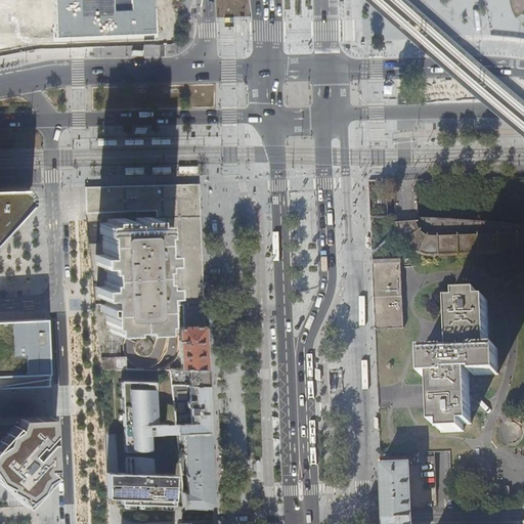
[(52,0),(54,39),(156,35),(154,0),(52,0)]
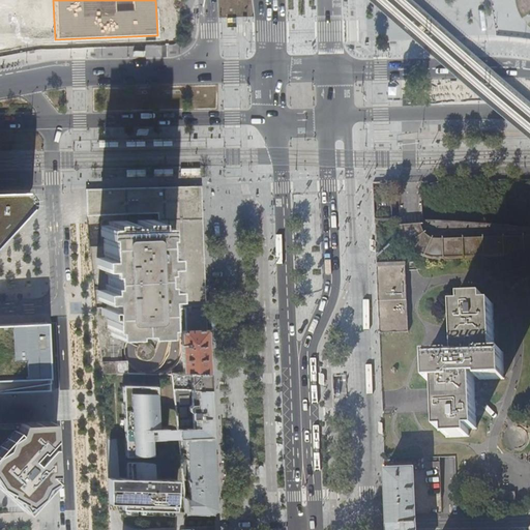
[(172,140),(152,140),(152,148),(173,148),(172,140)]
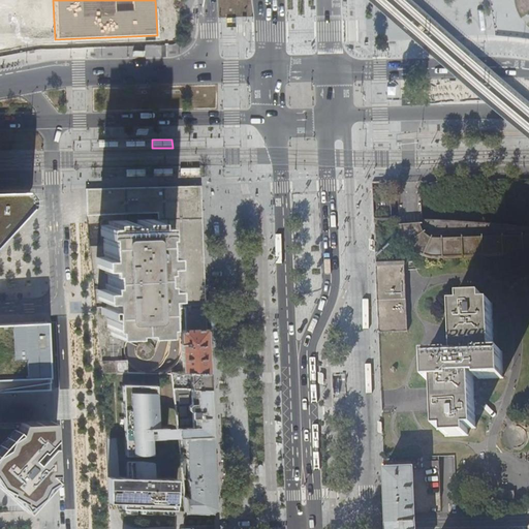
[(159,213),(159,220),(201,218),(201,210),(201,203),(200,195),(200,186),(145,187),(86,188),(88,216),(159,213)]
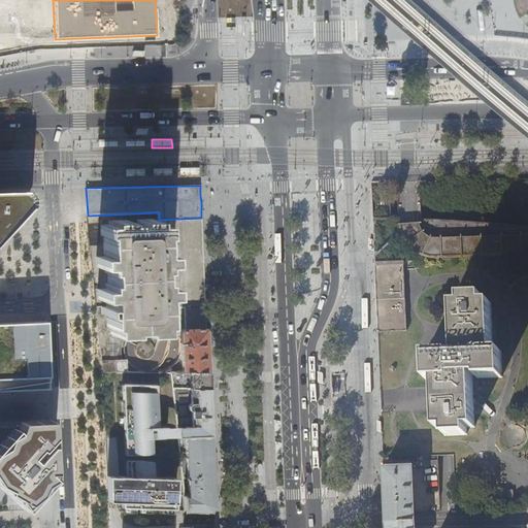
[(0,237),(28,206),(24,190),(0,190),(0,237)]
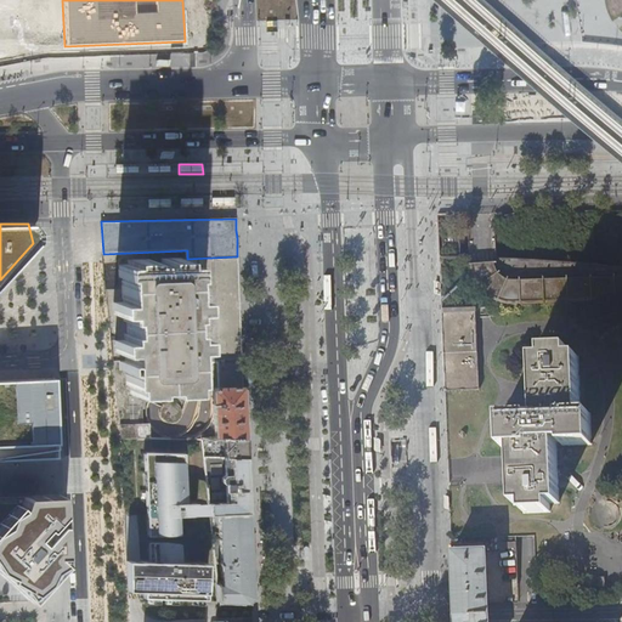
[(237,256),(187,259),(185,259),(185,258),(164,258),(164,263),(150,264),(150,259),(129,260),(129,265),(119,265),(119,277),(123,277),(123,303),(114,304),(114,315),(124,315),(124,322),(128,322),(128,334),(124,334),(125,340),(116,341),(117,354),(125,354),(125,361),(120,361),(113,361),(113,363),(120,436),(143,437),(150,437),(148,424),(143,424),(142,422),(142,417),(142,413),(142,410),(142,407),(143,405),(145,401),(137,400),(137,395),(154,394),(153,389),(160,389),(167,389),(168,393),(191,393),(190,383),(193,383),(193,365),(216,363),(218,372),(218,388),(242,386),(241,369),(241,367),(241,362),(239,322),(237,256)]
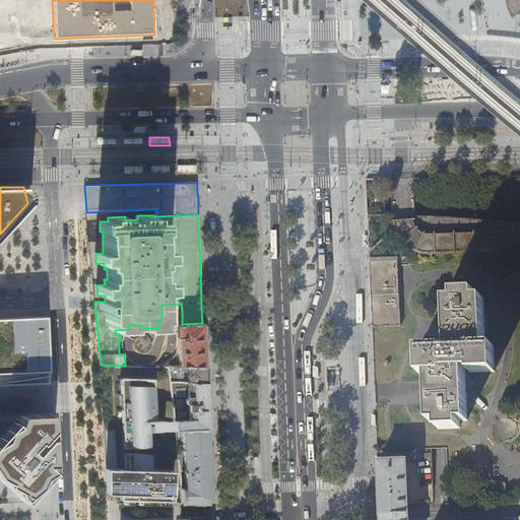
[(371,291),(372,327),(401,326),(400,304),(398,258),(370,258),(371,291)]
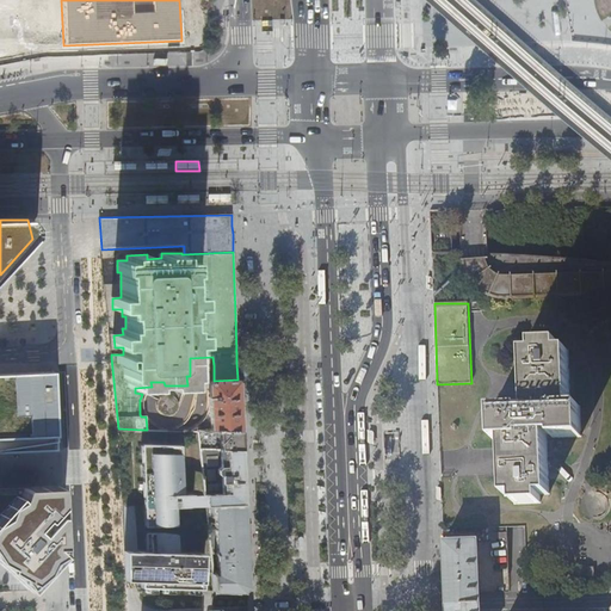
[(513,495),(514,504),(539,503),(539,494),(549,493),(549,480),(547,434),(553,434),(553,437),(580,436),(580,431),(579,406),(576,406),(571,406),(568,365),(568,350),(559,350),(559,343),(532,344),(534,351),(524,352),(525,377),(526,412),(522,412),(522,408),(492,409),(494,440),(503,439),(503,450),(500,450),(500,461),(501,474),(504,474),(504,475),(505,495),(513,495)]
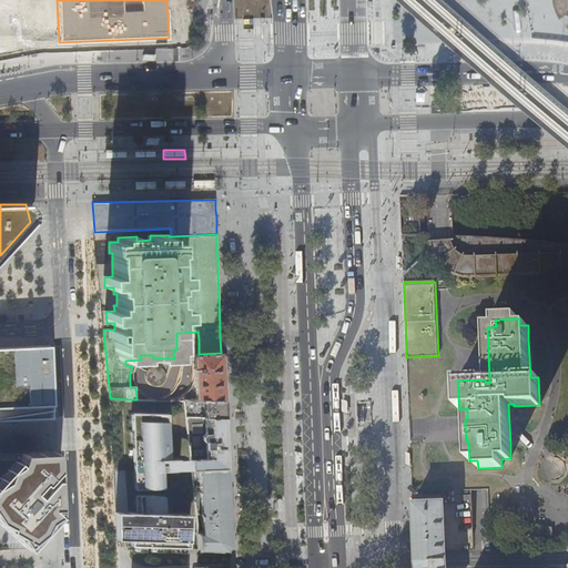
[(0,422),(30,422),(42,421),(56,421),(52,347),(0,348),(0,422)]
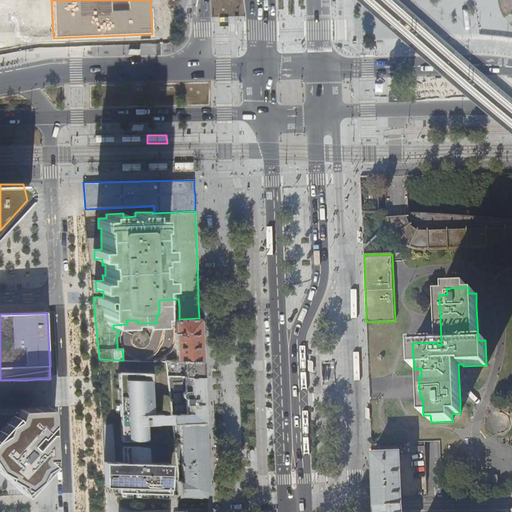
[(200,318),(199,318),(179,319),(175,322),(177,361),(202,362),(201,356),(201,340),(200,319),(200,318)]
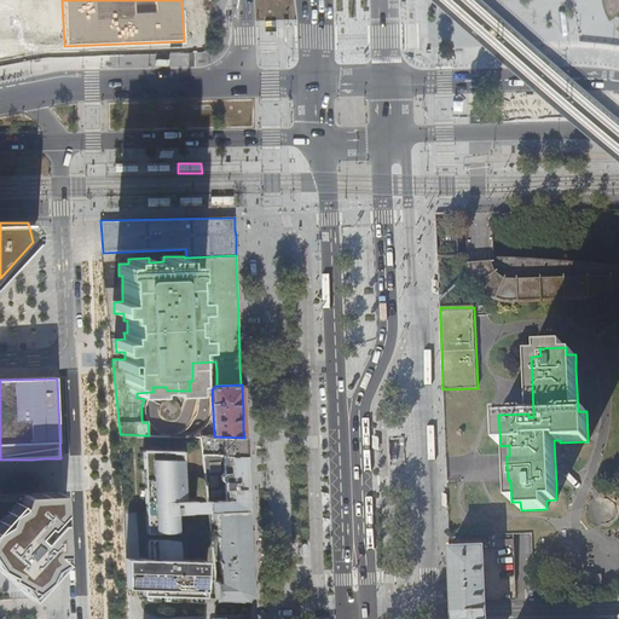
[(249,386),(242,386),(243,411),(243,431),(252,431),(249,386)]
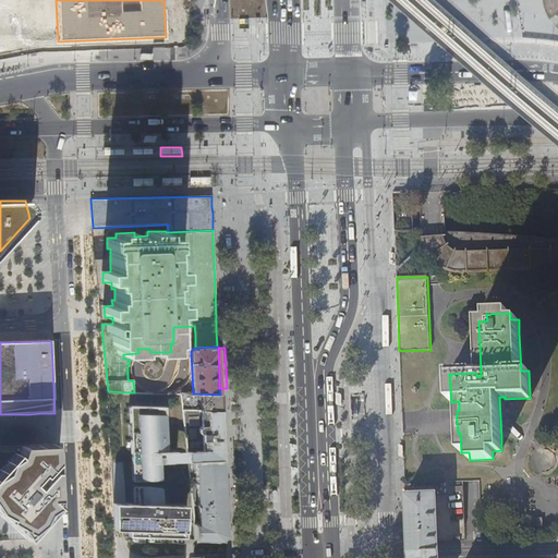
[(193,393),(181,393),(182,410),(220,410),(220,402),(220,395),(193,393)]
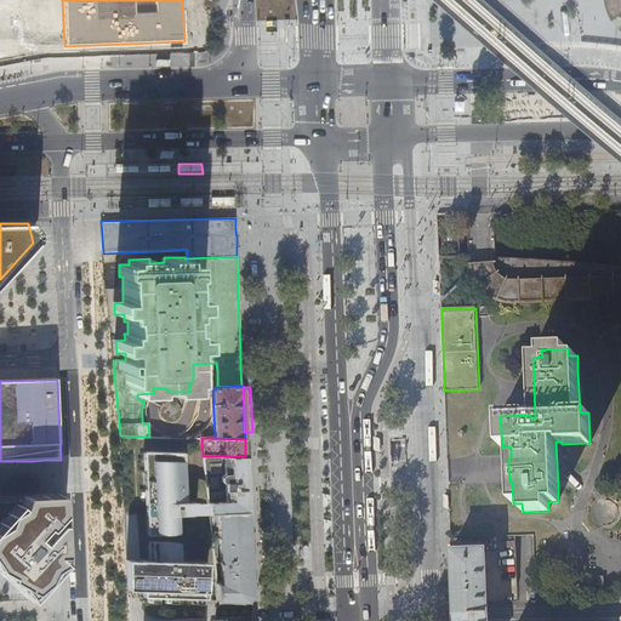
[(189,454),(149,453),(148,536),(180,535),(180,517),(193,518),(195,517),(197,516),(198,514),(198,505),(188,503),(189,454)]
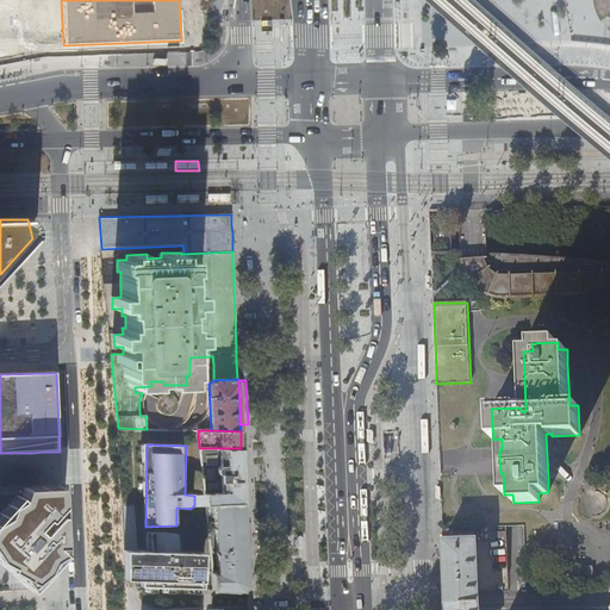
[(242,468),(241,448),(199,448),(205,505),(243,503),(242,468)]
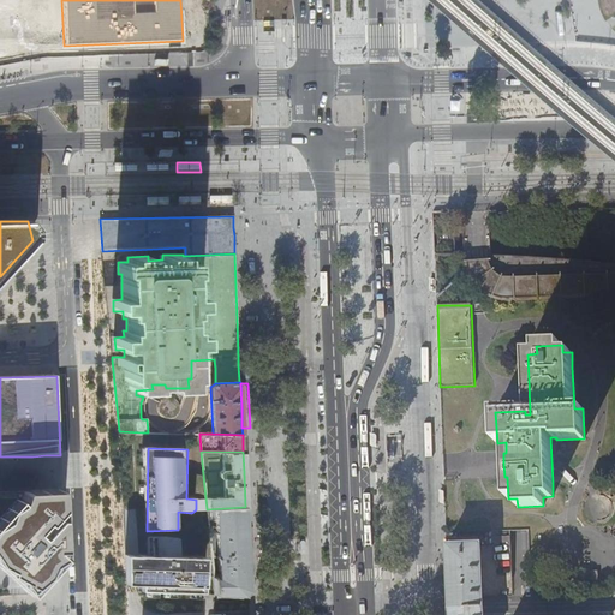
[(27,491),(0,520),(0,567),(30,595),(63,559),(60,511),(59,489),(36,490),(27,491)]
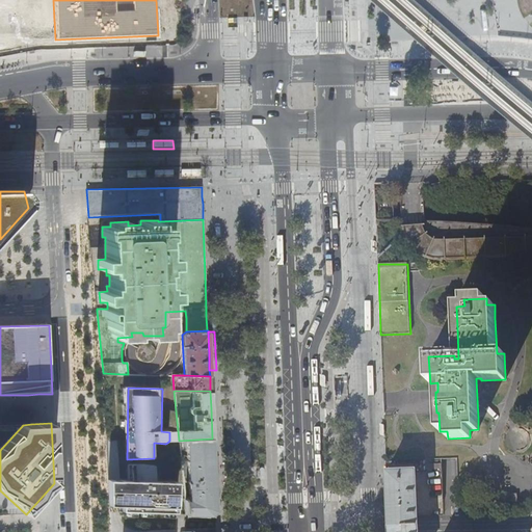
[(212,439),(179,441),(180,450),(187,449),(189,500),(185,500),(187,515),(211,515),(215,510),(214,472),(213,456),(212,439)]
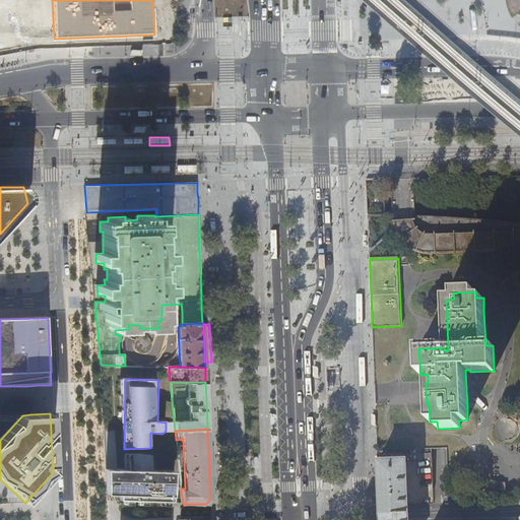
[(106,469),(116,470),(115,432),(104,431),(106,469)]
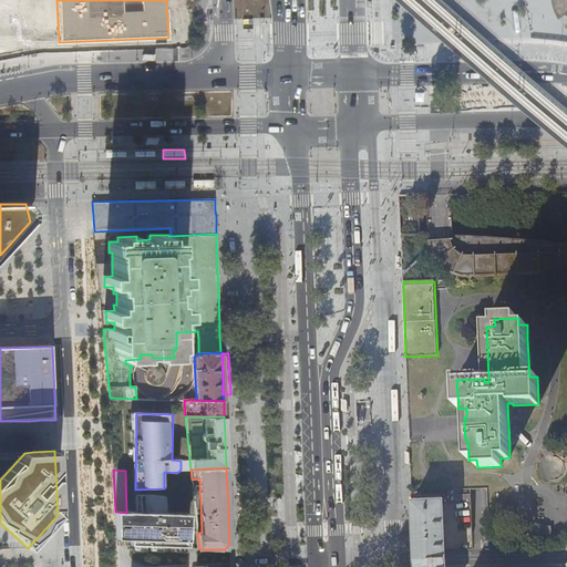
[(453,490),(453,501),(470,500),(470,488),(453,490)]
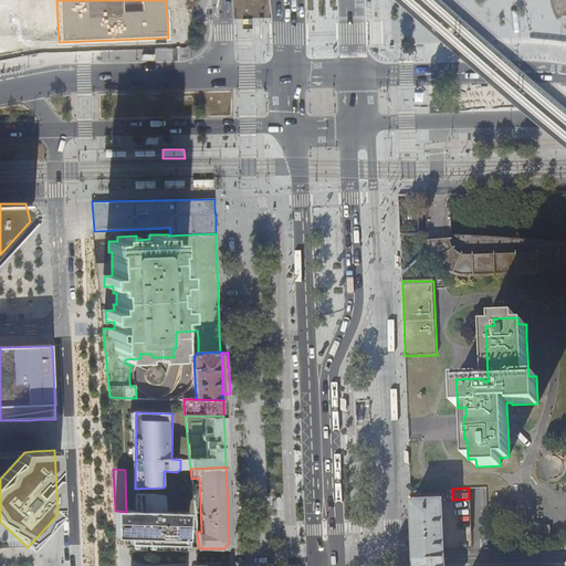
[(150,494),(135,494),(135,512),(126,512),(115,511),(116,538),(126,538),(125,545),(187,547),(188,514),(164,513),(164,496),(150,494)]
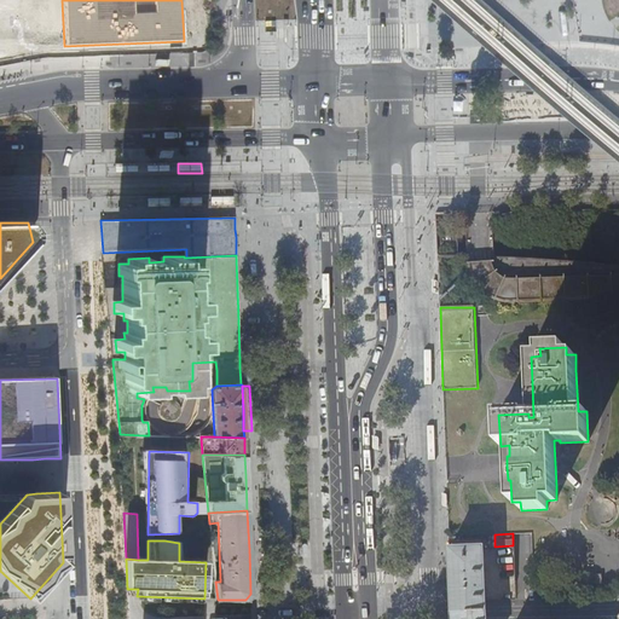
[(450,549),(452,600),(485,600),(484,548),(450,549)]
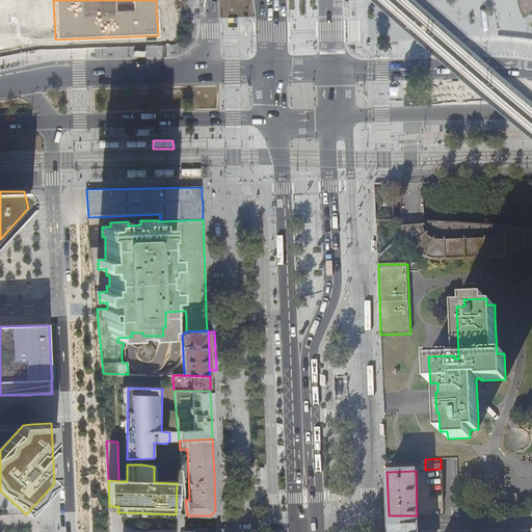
[(417,515),(389,515),(389,527),(389,531),(417,531),(417,526),(417,515)]
